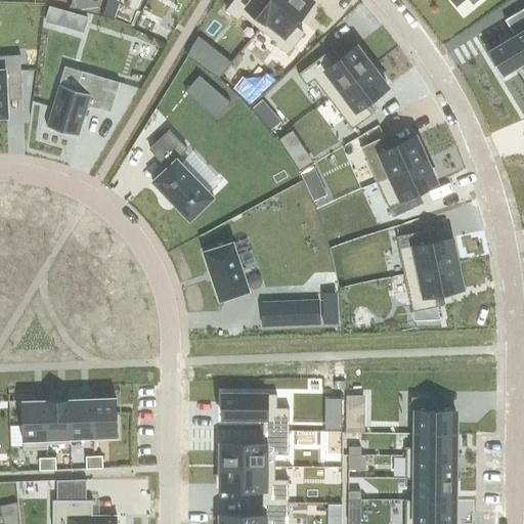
[(233,0),(226,9),(237,18),(242,13),(259,28),(280,0),(233,0)]
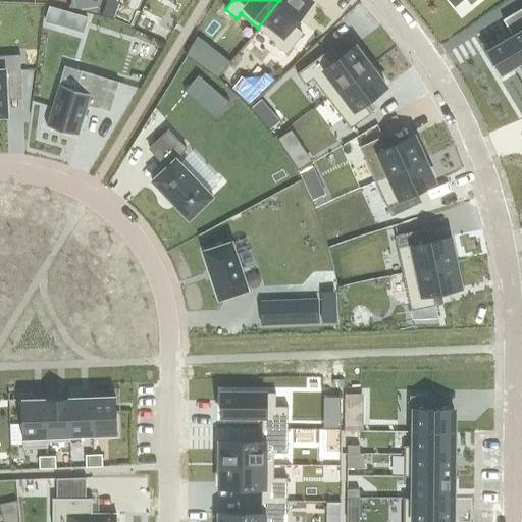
[(279,0),(258,28),(276,42),(274,44),(285,53),(302,33),(292,24),(310,1),(308,0),(279,0)]
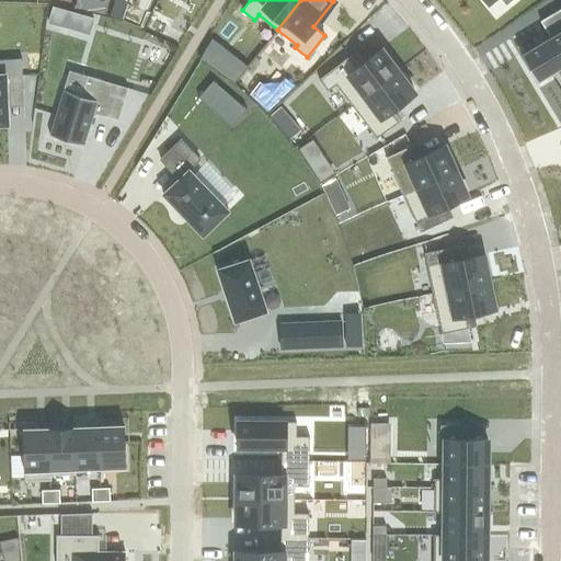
[(53,8),(48,23),(63,27),(68,12),(53,8)]
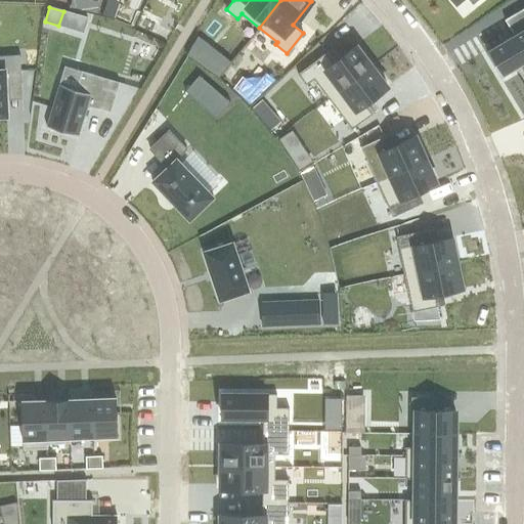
[(513,35),(485,51),(501,77),(523,62),(523,7),(504,19),(513,35)]
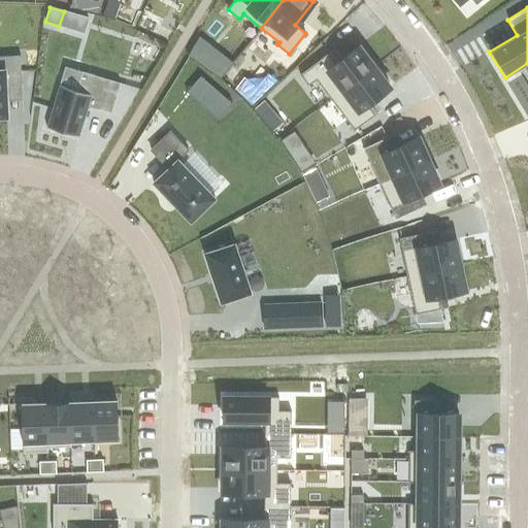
[(328,54),(299,74),(307,86),(316,79),(331,99),(373,67),(358,45),(335,63),(328,54)]
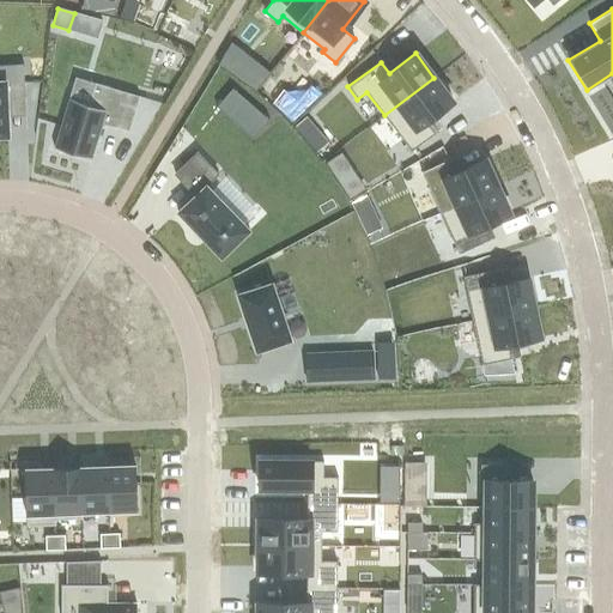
[(0,135),(7,135),(5,102),(24,101),(23,65),(0,65),(0,135)]
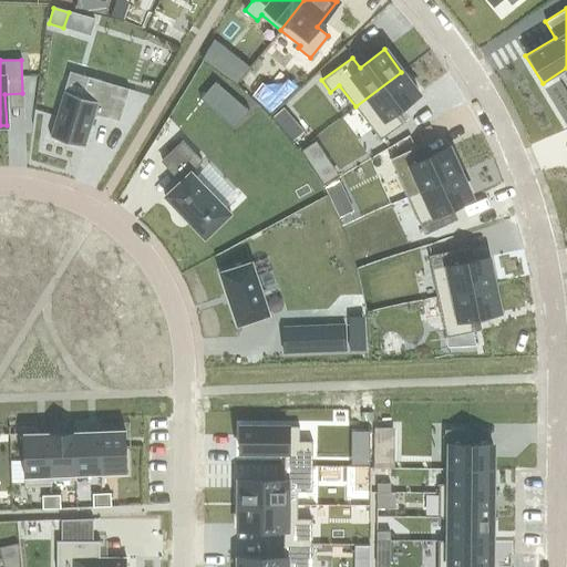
[(401,72),(356,106),(380,140),(402,123),(394,113),(419,94),(401,72)]
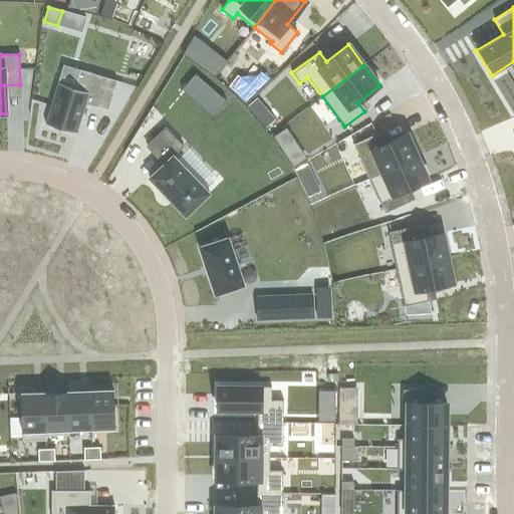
[(58,81),(45,122),(77,133),(86,103),(108,110),(118,81),(81,69),(75,87),(58,81)]
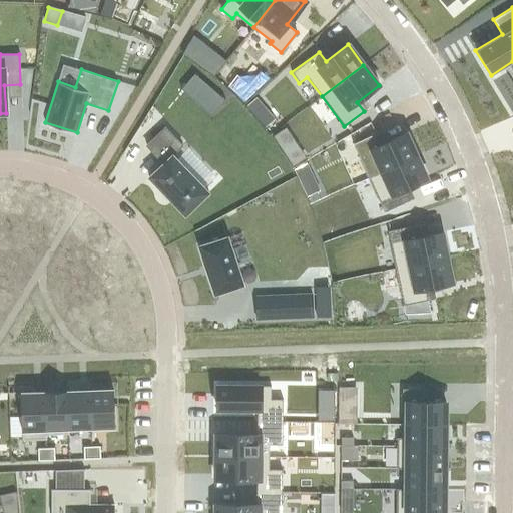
[(164,128),(146,145),(163,163),(148,177),(184,215),(208,192),(172,154),(181,145),(164,128)]
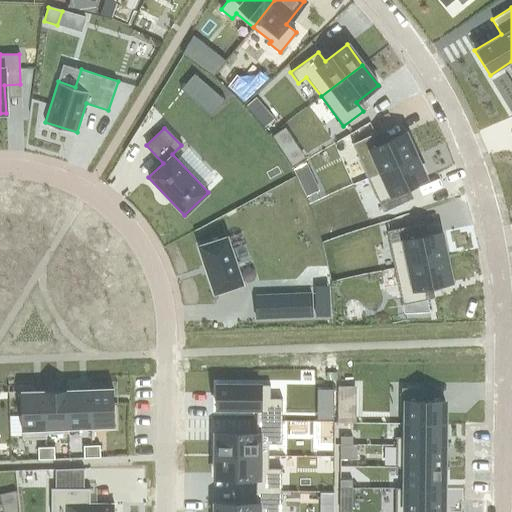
[(375,133),(352,143),(367,178),(415,157),(405,133),(380,144),(375,133)]
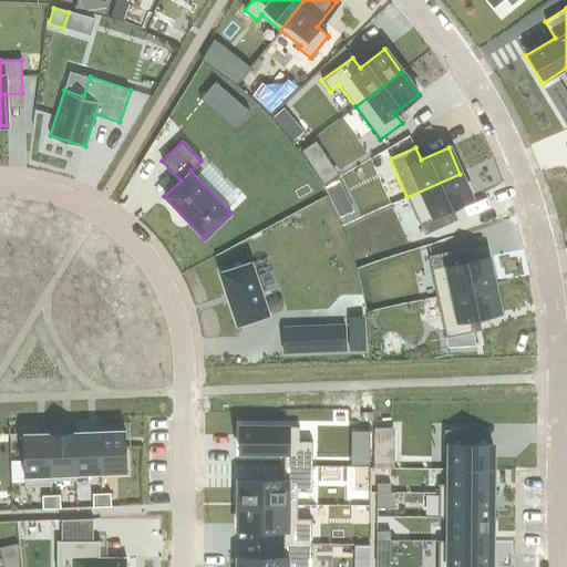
[(460,174),(406,197),(423,235),(449,224),(443,212),(472,199),(460,174)]
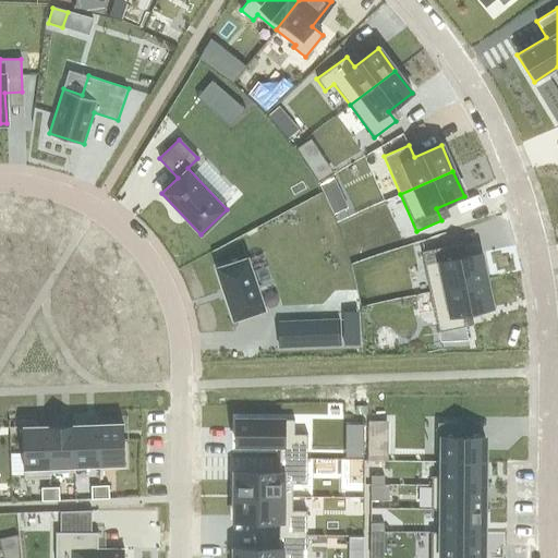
[(448,246),(422,252),(429,292),(486,280),(480,253),(450,259),(448,246)]
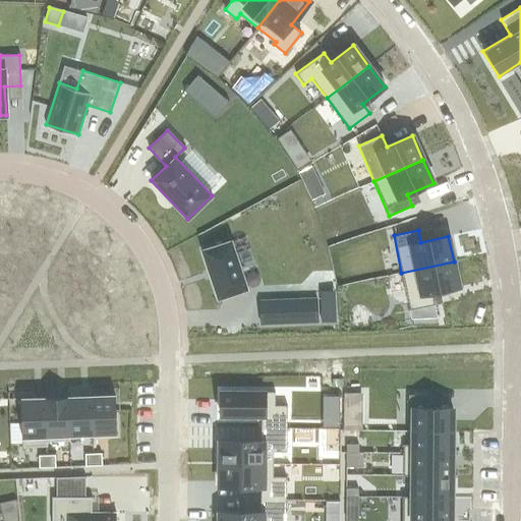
[(230,242),(203,250),(218,297),(244,289),(230,242)]
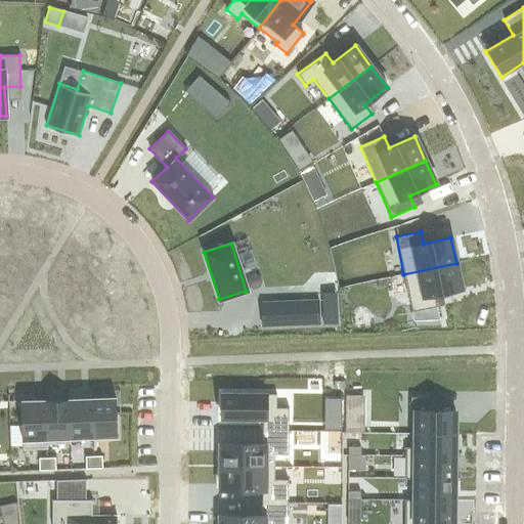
[(456,263),(403,274),(411,312),(413,320),(439,318),(436,307),(434,295),(462,289),(456,263)]
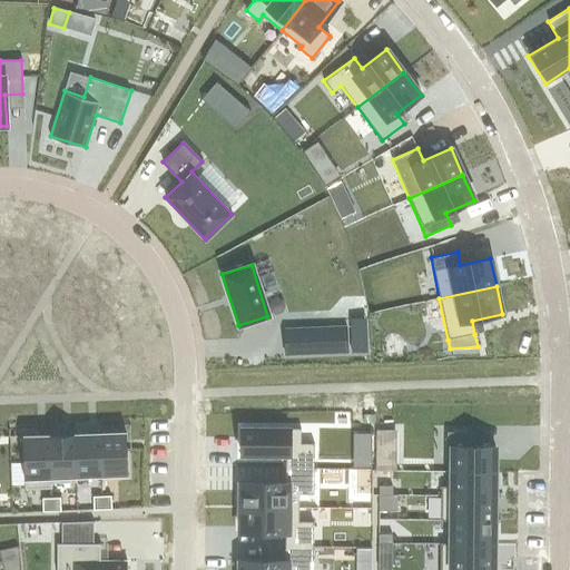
[(346,326),(315,327),(316,354),(347,353),(346,326)]
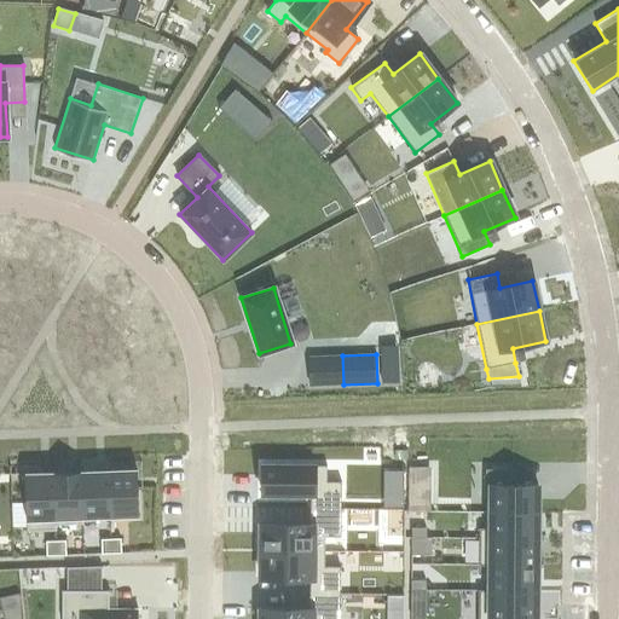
[(310,495),(310,509),(341,509),(341,481),(327,481),(327,466),(261,466),(261,495),(310,495)]
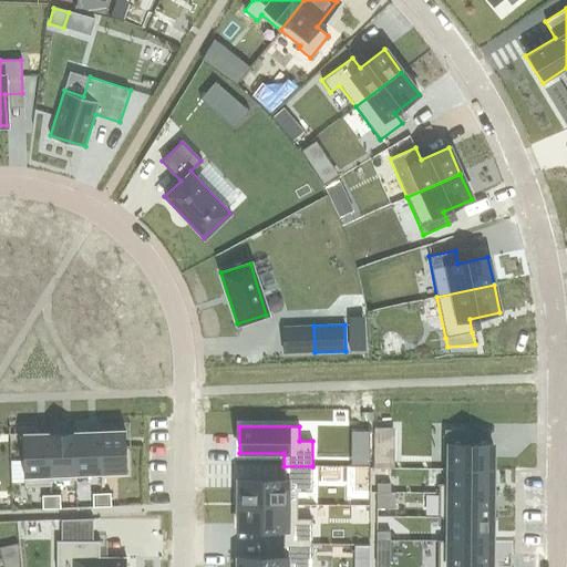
[(125,430),(99,431),(100,474),(126,473),(125,430)]
